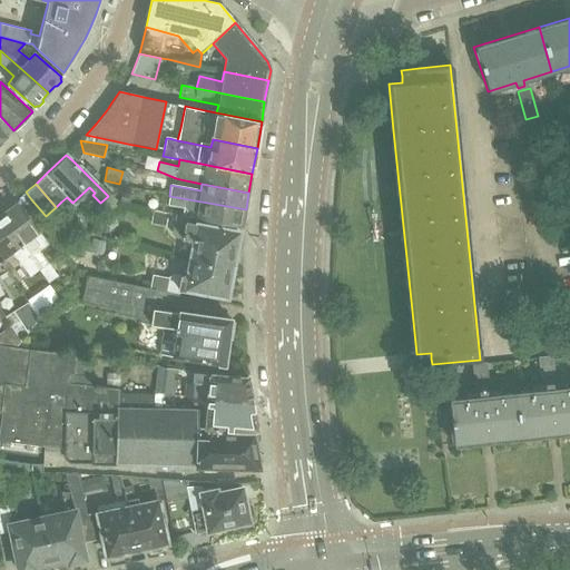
[(121,192),(119,202),(128,204),(130,194),(121,192)]
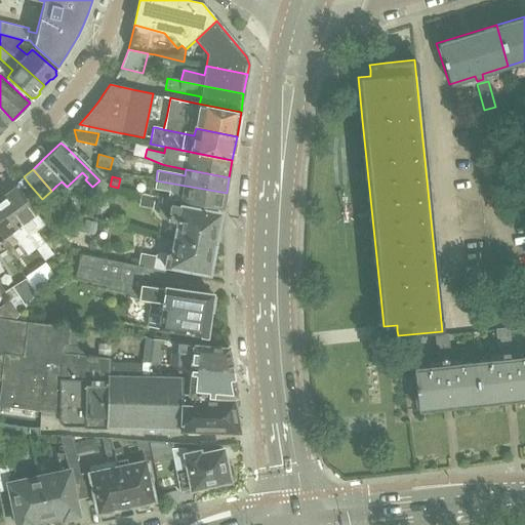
[(224,208),(227,193),(156,180),(154,189),(169,192),(168,198),(180,201),(224,208)]
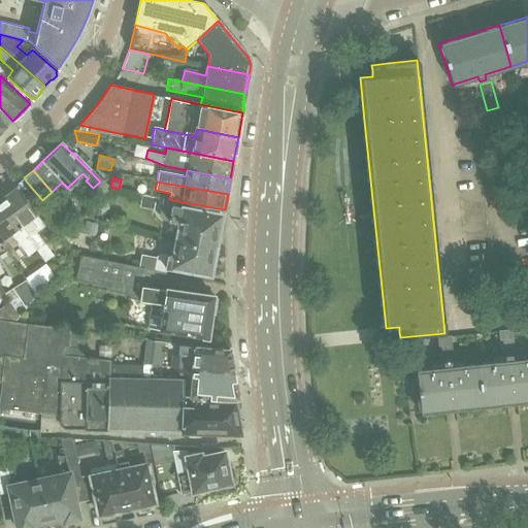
[(36,215),(21,194),(17,189),(15,188),(13,190),(11,189),(6,192),(6,195),(0,198),(0,201),(35,250),(36,251),(45,244),(36,232),(44,227),(36,215)]
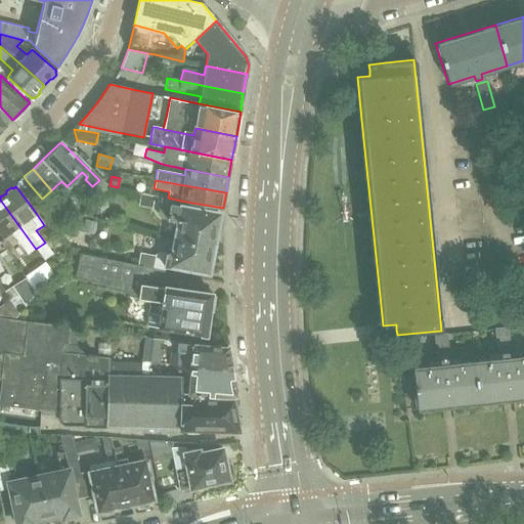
[(140,193),(138,206),(153,208),(155,197),(140,193)]
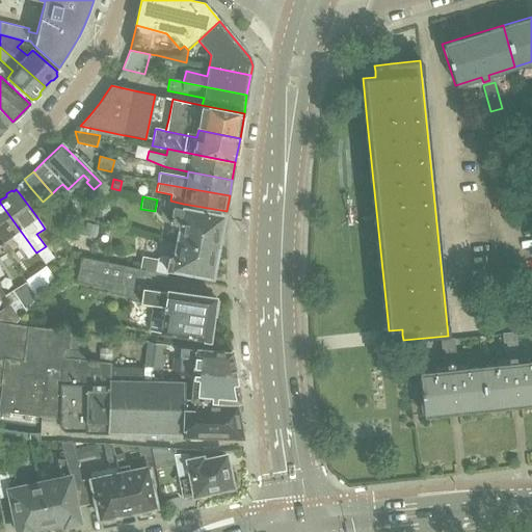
[(178,243),(219,253),(223,232),(219,229),(221,217),(174,208),(175,202),(163,201),(160,218),(163,221),(181,224),(178,243)]
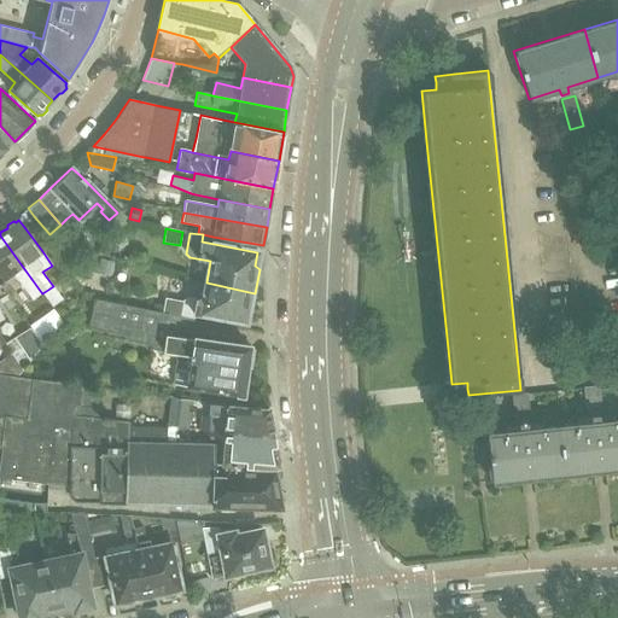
[(0,277),(3,279),(11,273),(31,301),(41,292),(0,235),(0,277)]
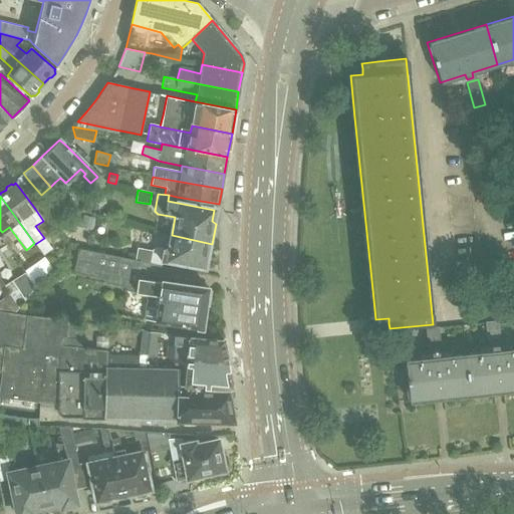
[(86,215),(82,227),(95,230),(98,218),(86,215)]
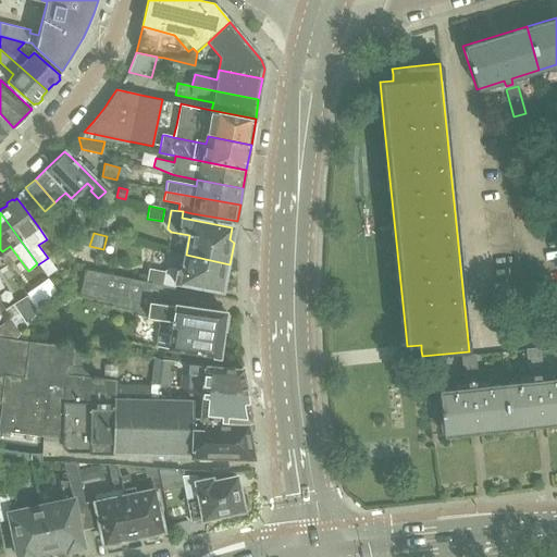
[(227,277),(230,264),(186,255),(183,271),(169,269),(165,271),(163,285),(173,287),(174,284),(196,287),(196,285),(221,289),(223,279),(227,277)]
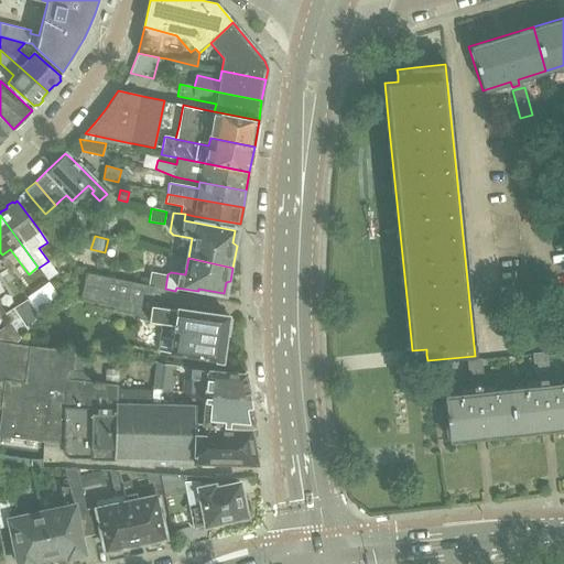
[(86,274),(82,299),(117,305),(116,311),(140,315),(139,318),(148,320),(148,318),(162,322),(158,351),(169,353),(169,354),(198,358),(220,361),(224,335),(229,335),(231,320),(225,318),(225,316),(150,306),(150,302),(165,304),(165,302),(174,303),(175,292),(109,279),(86,274)]
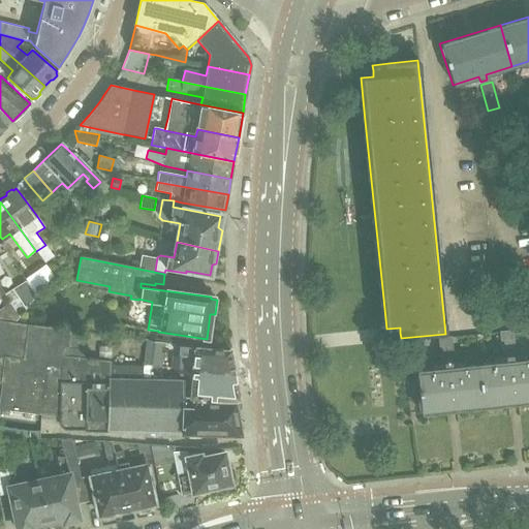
[(45,265),(37,271),(47,283),(53,275),(45,265)]
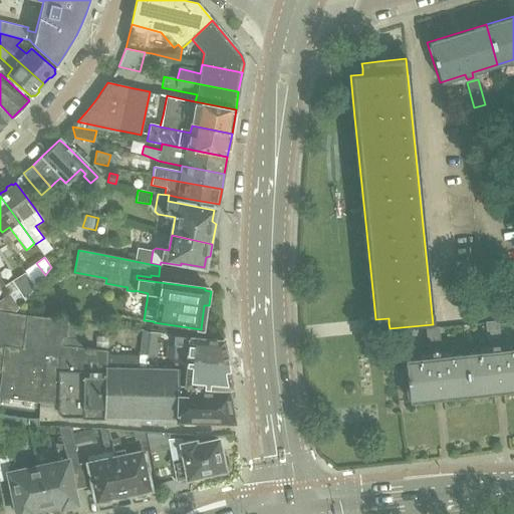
[(4,285),(10,294),(16,306),(24,301),(12,280),(4,285)]
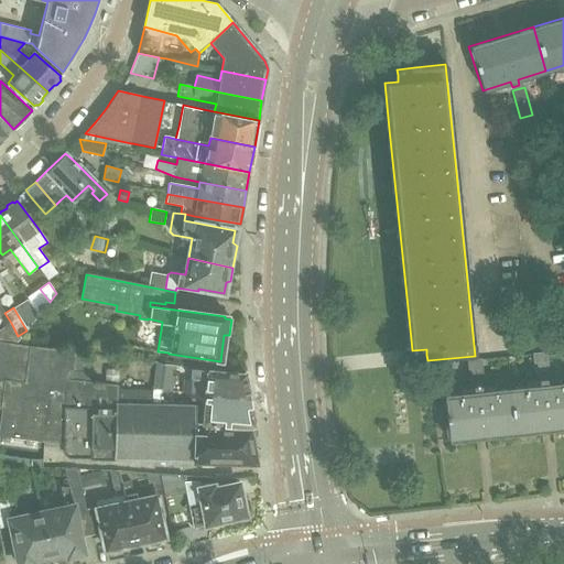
[(0,342),(7,343),(14,344),(20,338),(18,336),(11,323),(0,329),(0,342)]
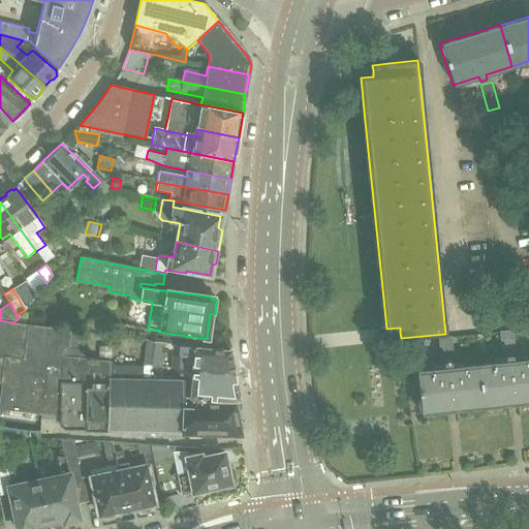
[(107,362),(84,360),(87,332),(70,331),(0,320),(0,409),(47,415),(58,417),(58,422),(60,428),(67,430),(83,431),(83,432),(182,434),(181,433),(239,435),(232,403),(189,398),(183,397),(183,380),(156,380),(156,368),(109,367),(107,362)]
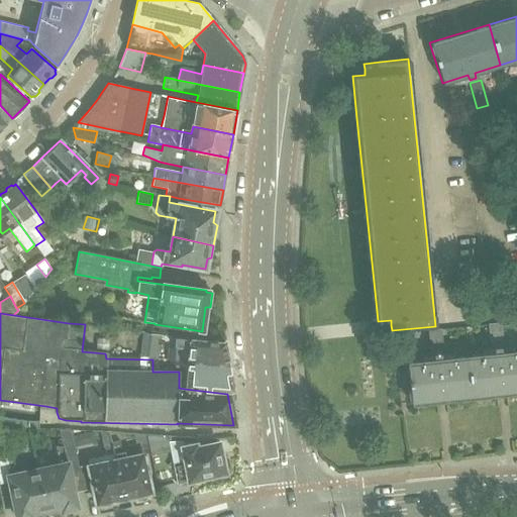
[(492,354),(470,356),(473,398),(487,396),(487,395),(497,394),(498,397),(507,396),(507,393),(516,392),(516,393),(516,351),(504,353),(501,322),(489,323),(492,354)]
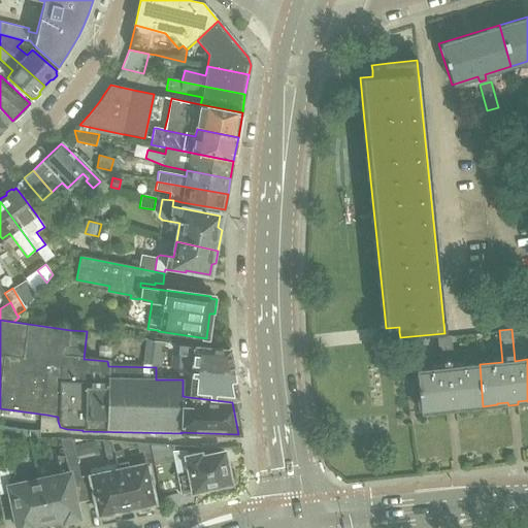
[(440,367),(417,370),(419,400),(417,400),(417,401),(418,409),(420,409),(420,413),(436,411),(436,410),(438,410),(438,413),(449,411),(448,409),(467,407),(467,408),(483,406),(480,364),(454,366),(451,335),(437,336),(440,367)]
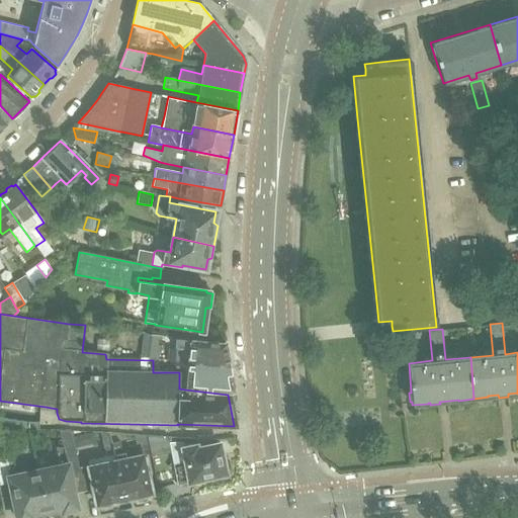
[(174,362),(187,363),(230,366),(225,342),(174,338),(173,350),(175,350),(174,362)]
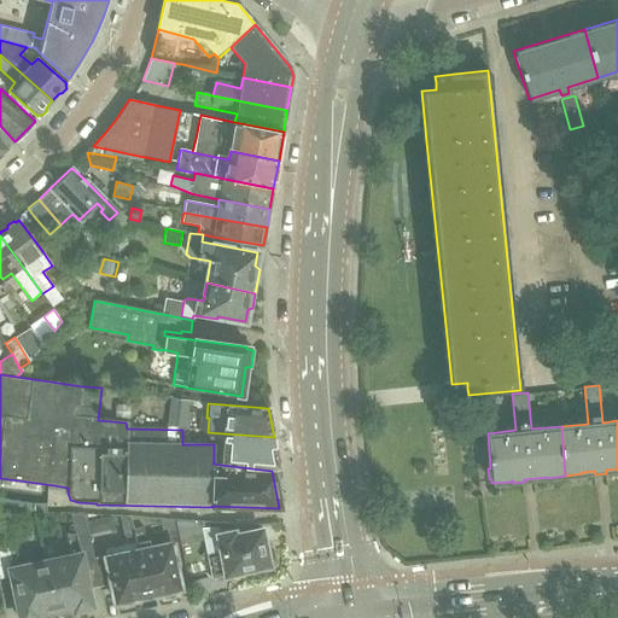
[(223,433),(221,465),(272,471),(279,466),(274,437),(223,433)]
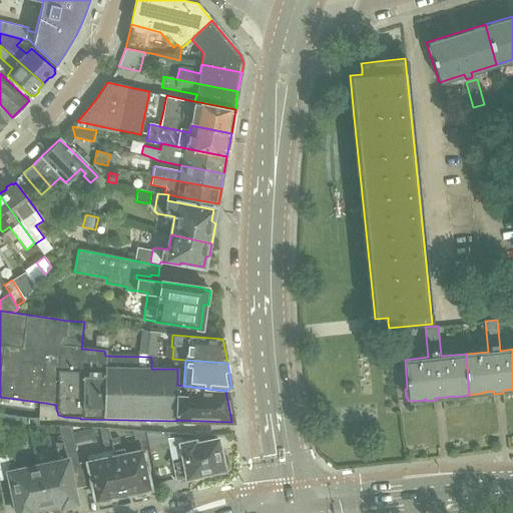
[(77,465),(73,444),(69,427),(57,426),(61,443),(55,443),(59,463),(37,467),(46,508),(49,507),(49,510),(57,512),(63,507),(75,504),(72,487),(69,472),(69,473),(68,467),(77,465)]
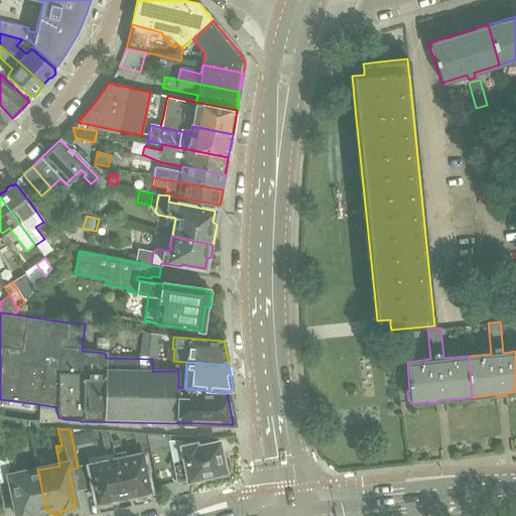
[(103,457),(88,460),(89,465),(89,466),(94,488),(97,503),(99,506),(104,505),(109,504),(113,501),(113,498),(122,496),(111,442),(109,431),(101,429),(103,444),(105,457),(103,457)]
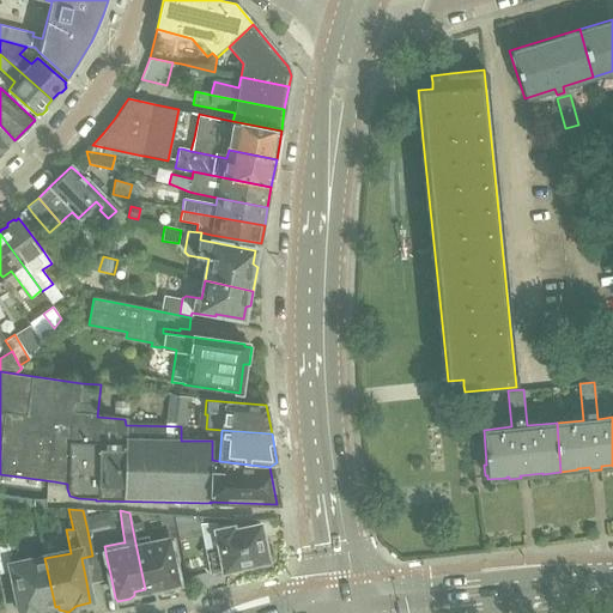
[(174,515),(158,514),(163,540),(178,536),(174,515)]
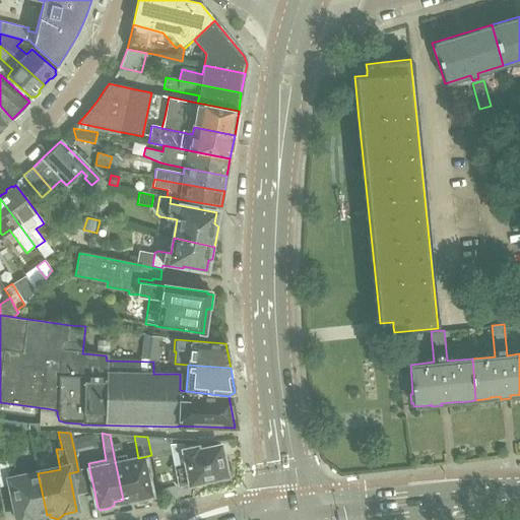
[(120,445),(112,446),(123,500),(132,498),(135,501),(141,501),(146,500),(147,499),(149,497),(150,496),(150,495),(143,458),(126,461),(125,456),(122,457),(120,445)]
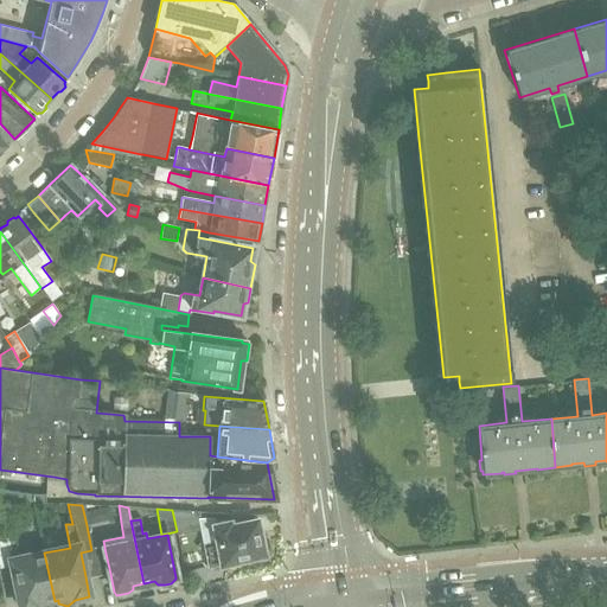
[(199,521),(209,567),(224,564),(229,567),(238,564),(238,561),(264,556),(264,553),(269,551),(270,547),(268,537),(264,536),(260,536),(257,522),(231,526),(230,523),(213,525),(212,519),(199,521)]
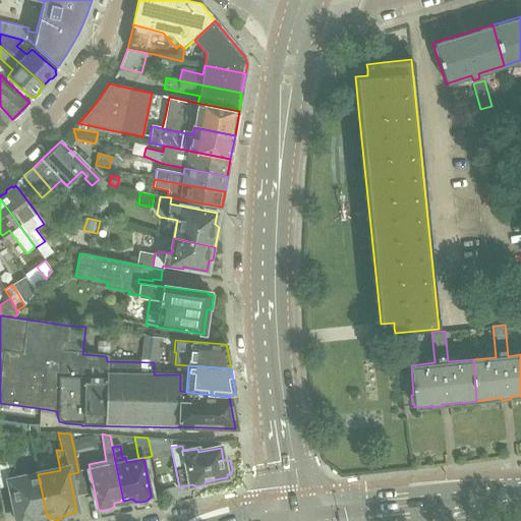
[(11,458),(0,460),(0,485),(9,484),(11,495),(10,495),(13,508),(14,508),(16,520),(42,520),(45,519),(45,516),(47,516),(38,474),(16,479),(11,458)]
